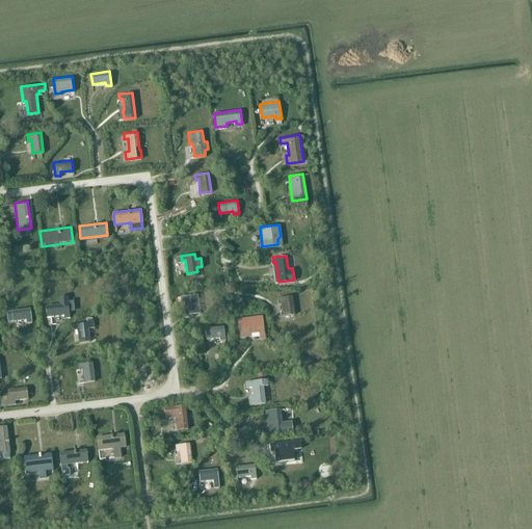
[(197,293),(180,295),(181,301),(184,300),(186,314),(201,312),(197,293)]
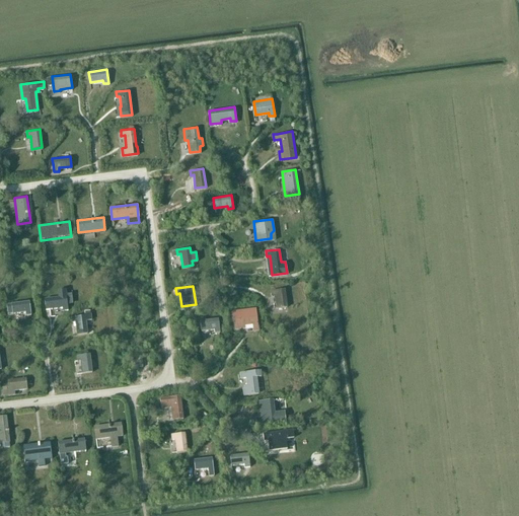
[(63,309),(68,308),(67,300),(72,300),(71,295),(67,295),(66,287),(58,288),(59,296),(45,297),(46,308),(62,305),(63,309)]
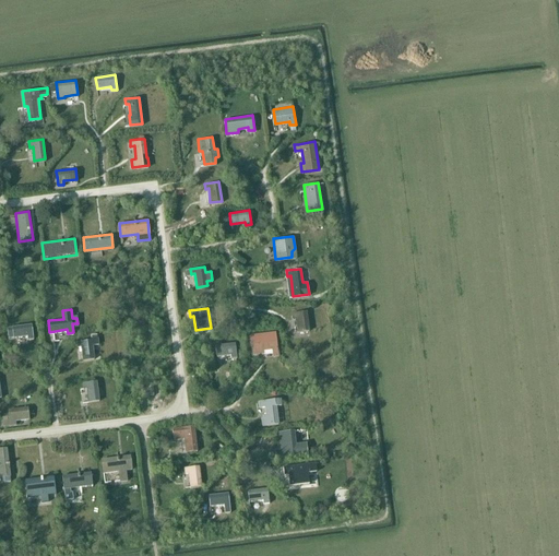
[(298,331),(309,329),(306,309),(292,311),(293,318),(296,317),(298,331)]
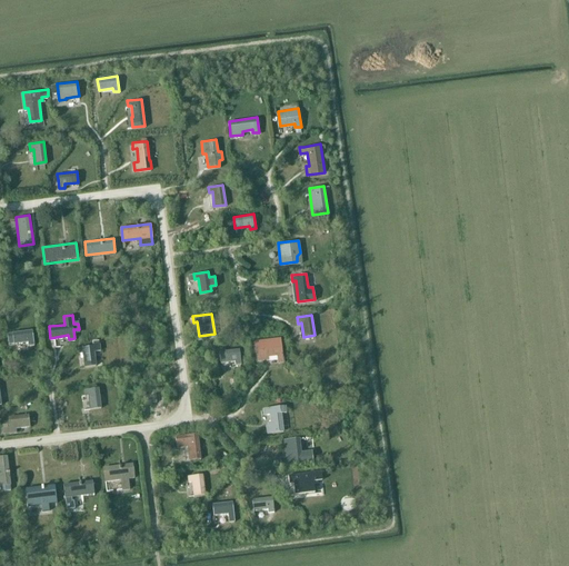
[(12,331),(7,333),(8,338),(13,338),(13,343),(28,340),(28,344),(35,344),(32,328),(12,331)]
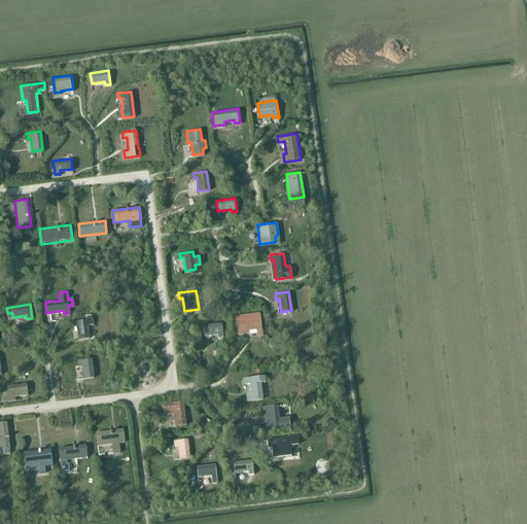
[(259,312),(236,314),(238,333),(244,332),(244,329),(256,327),(256,332),(257,335),(262,334),(259,312)]
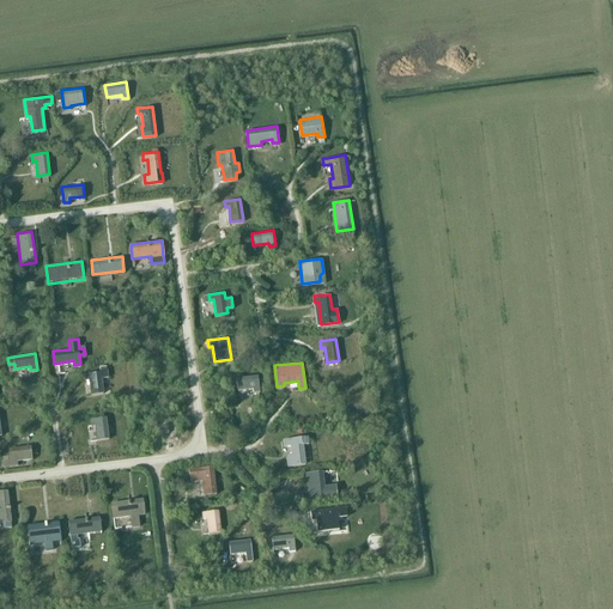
[(84,372),(85,379),(89,378),(91,394),(103,391),(101,376),(108,376),(107,367),(99,369),(98,369),(98,370),(84,372)]
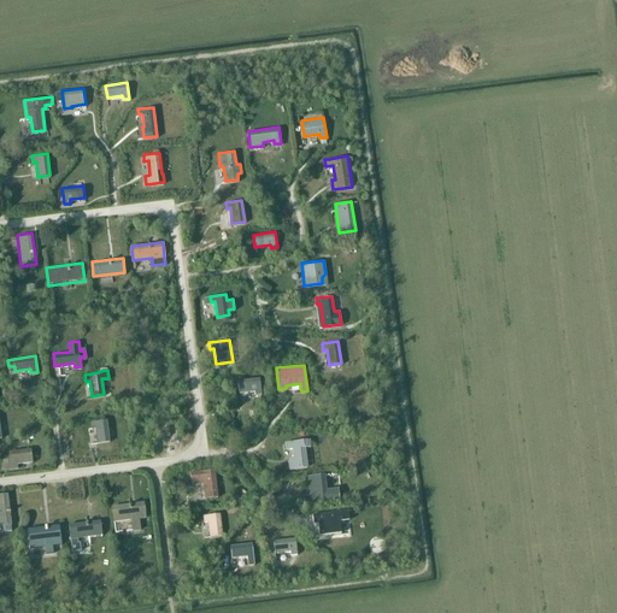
[(254,389),(256,393),(262,393),(259,377),(245,378),(244,375),(238,376),(239,392),(254,389)]
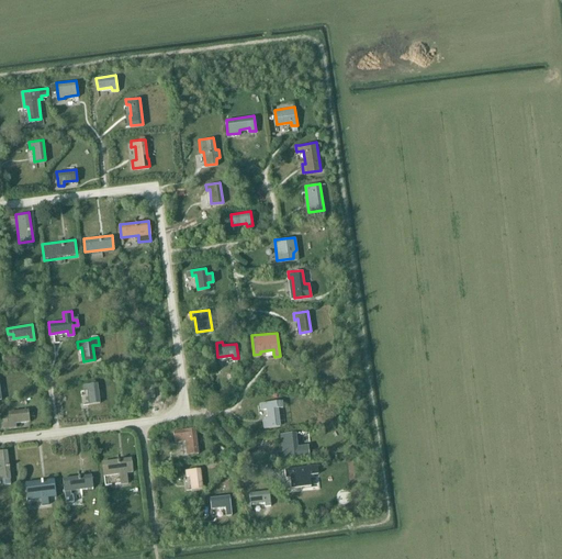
[(100,401),(98,382),(96,382),(91,382),(82,383),(83,390),(87,389),(89,403),(100,401)]
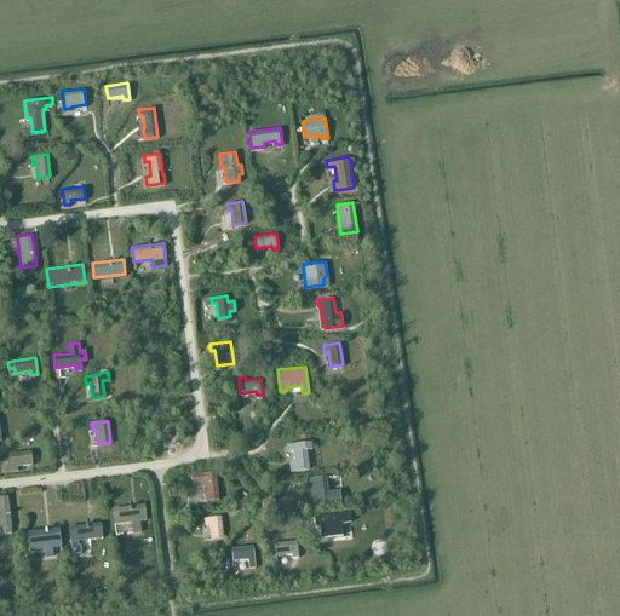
[(309,467),(306,449),(306,448),(313,447),(311,441),(287,443),(287,450),(294,449),(296,458),(292,459),(292,461),(290,461),(291,470),(309,467)]
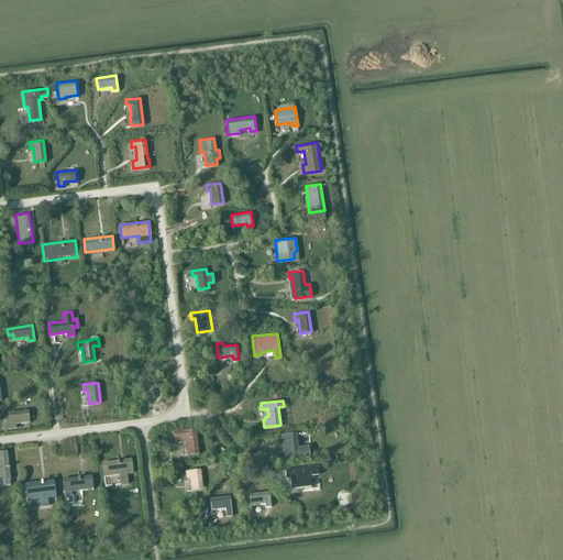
[(15,426),(15,421),(30,420),(29,409),(8,412),(10,421),(3,423),(3,427),(15,426)]
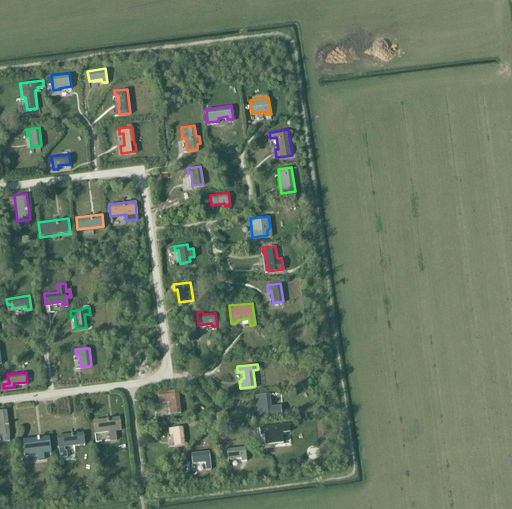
[(170,413),(181,411),(178,388),(158,391),(159,401),(169,400),(170,413)]
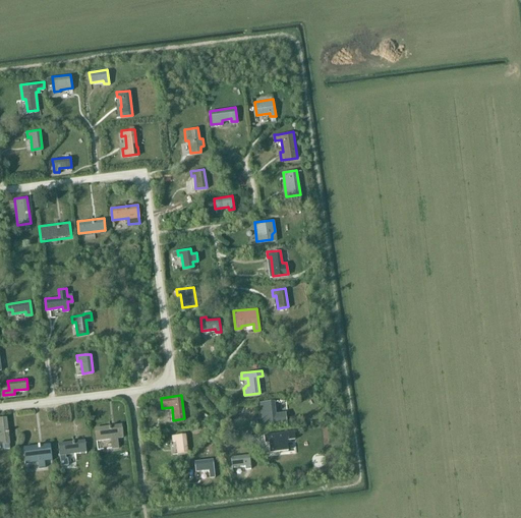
[(262,417),(255,417),(256,425),(286,421),(285,411),(276,412),(274,400),(261,401),(262,417)]
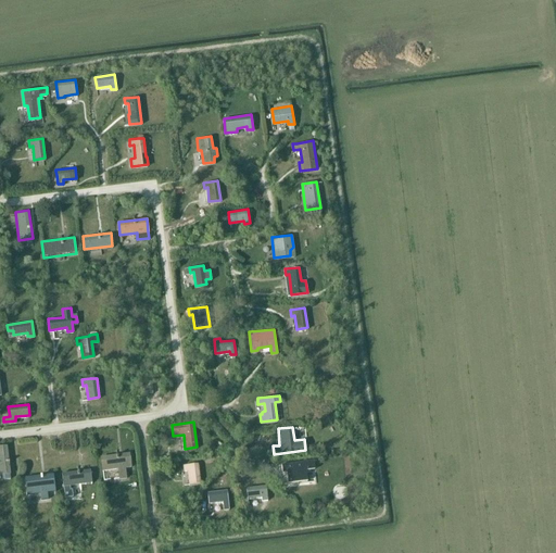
[(7,443),(0,444),(0,473),(0,474),(1,478),(10,477),(10,472),(11,472),(7,443)]
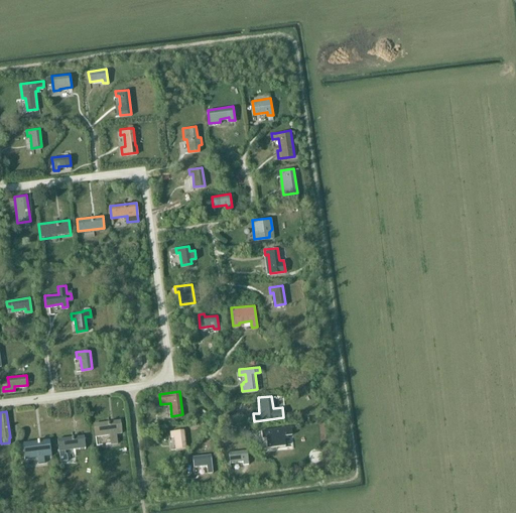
[(94,422),(95,434),(110,433),(111,442),(117,441),(116,432),(122,431),(120,419),(94,422)]
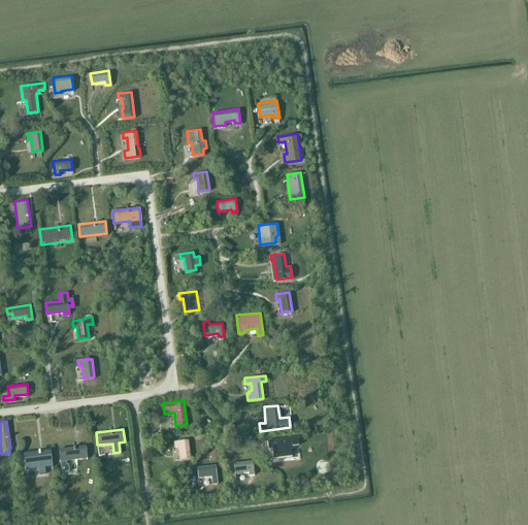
[(267,439),(268,448),(272,447),(273,457),(273,458),(292,455),(291,445),(299,444),(297,435),(290,436),(267,439)]
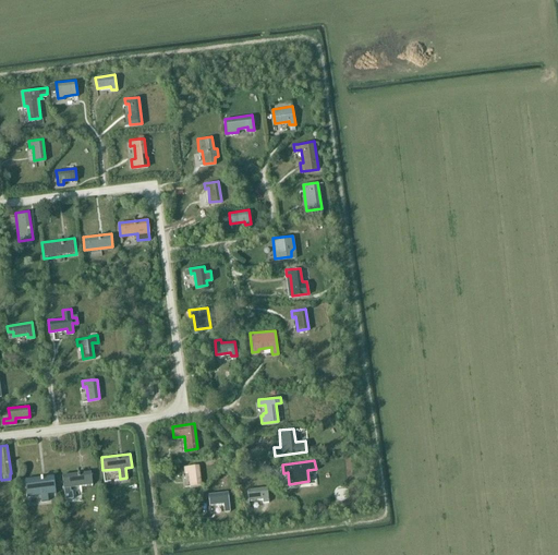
[(198,463),(184,466),(184,471),(189,471),(190,484),(201,483),(198,463)]
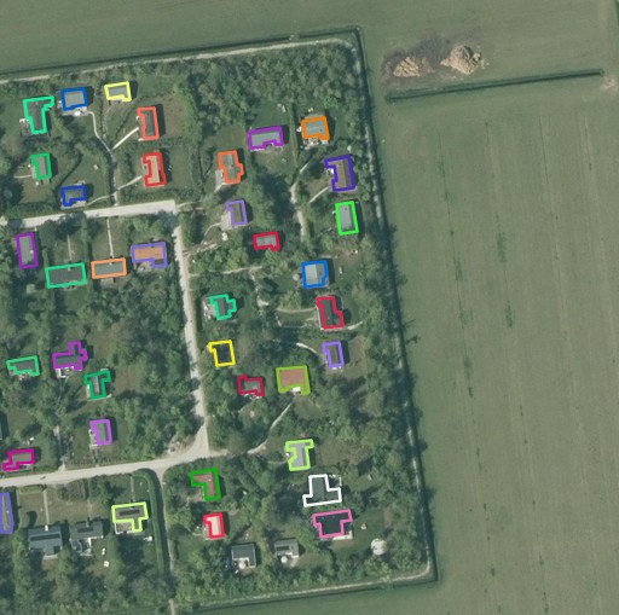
[(86,522),(69,524),(70,539),(73,552),(81,551),(80,543),(79,543),(77,538),(103,535),(100,521),(93,522),(93,521),(86,522)]
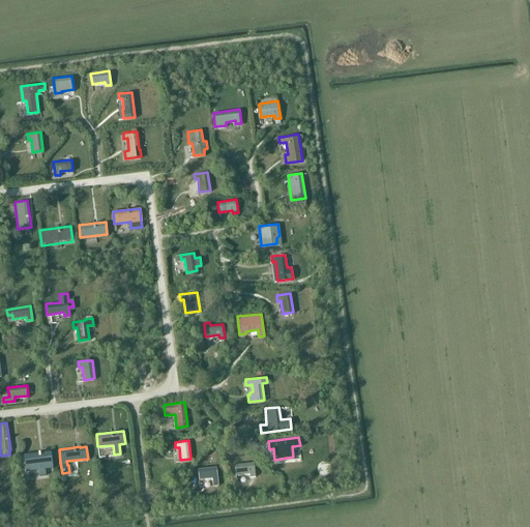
[(38,451),(24,454),(26,470),(38,468),(39,474),(46,473),(46,468),(53,467),(51,450),(45,451),(45,454),(40,454),(39,450),(38,451)]
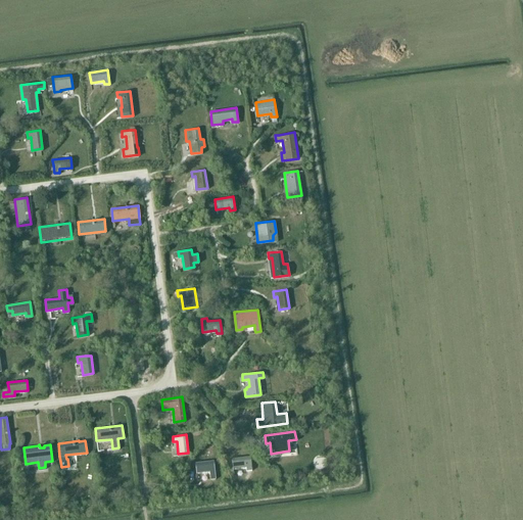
[(246,469),(251,469),(250,456),(232,458),(233,468),(246,466),(246,469)]
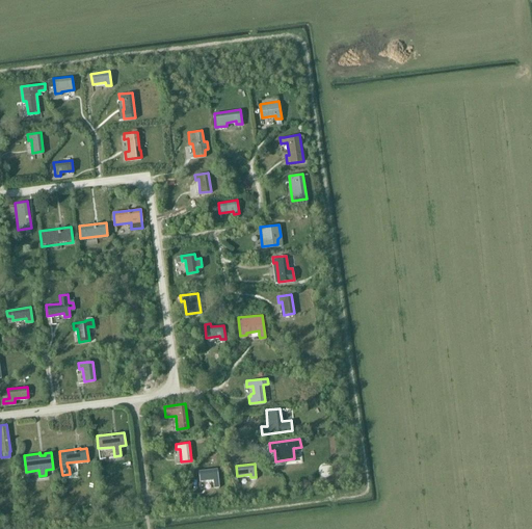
[(219,485),(219,481),(217,468),(198,470),(200,480),(213,479),(214,486),(219,485)]
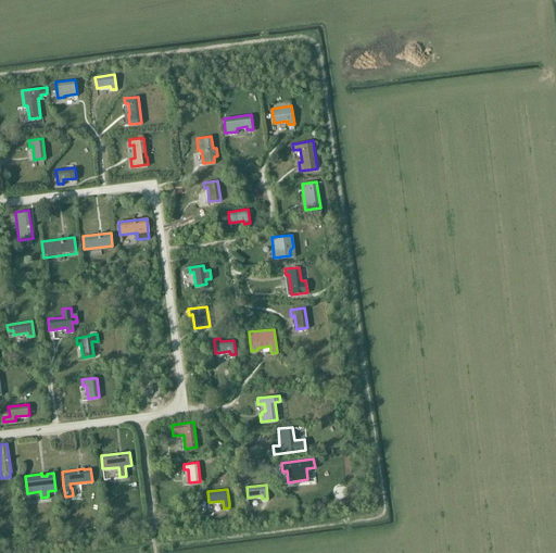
All buildings are outlined.
